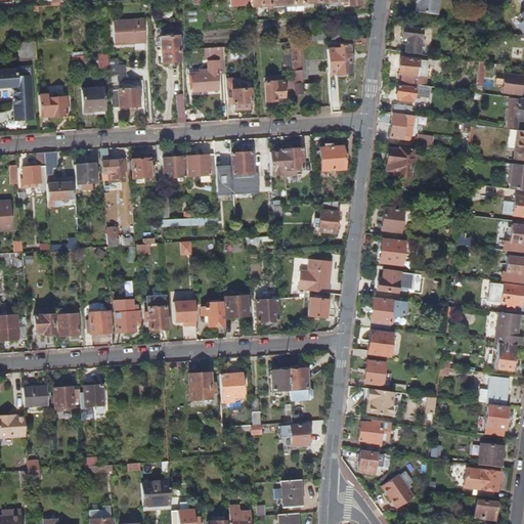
[(286,0),(287,5),(288,11),(303,10),(302,8),(302,4),(301,0),(286,0)]
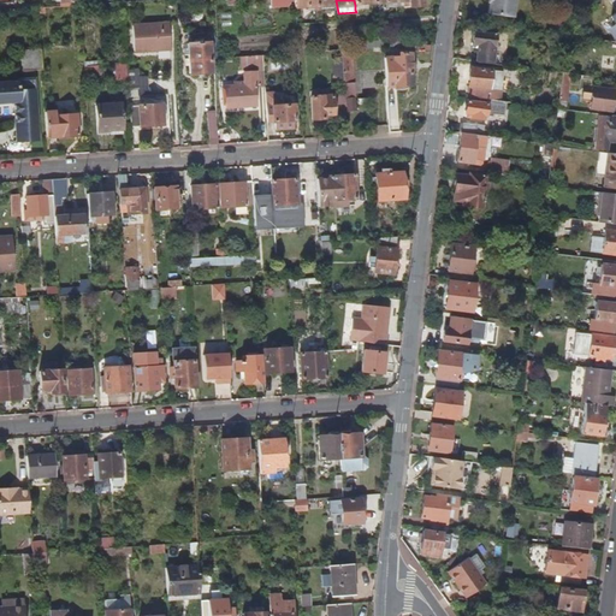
[(513,18),(514,0),(491,0),(492,4),(489,4),(487,16),(513,18)]
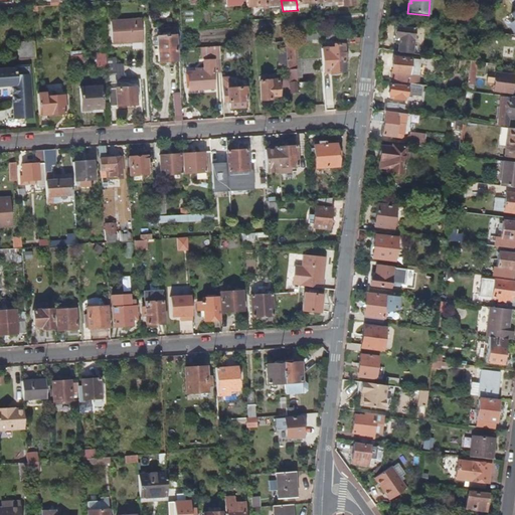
[(144,42),(142,20),(110,22),(112,44),(144,42)]
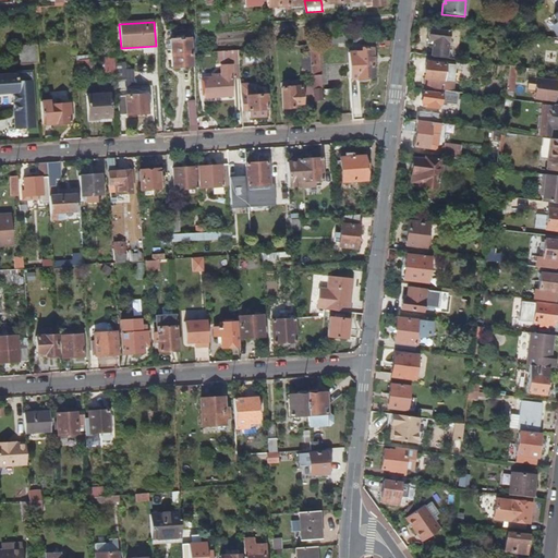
[(324,32),(324,28),(316,29),(316,35),(317,45),(318,45),(320,45),(325,45),(324,32)]
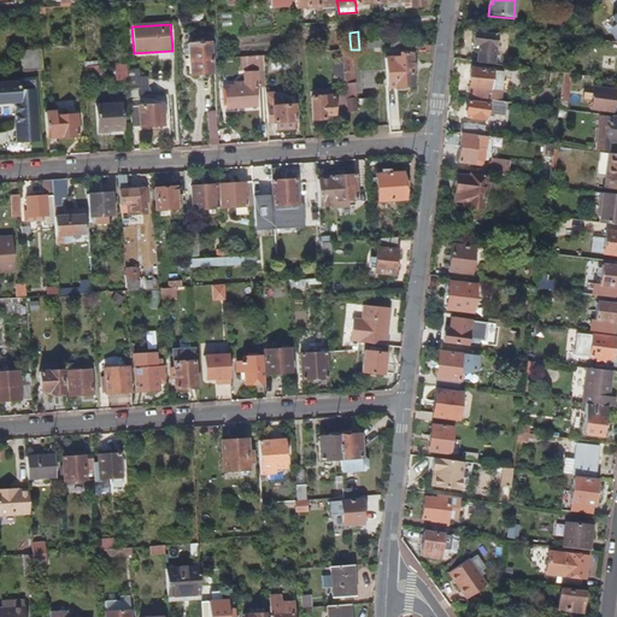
[(403,46),(401,37),(388,39),(387,31),(381,31),(382,39),(382,47),(383,47),(403,46)]
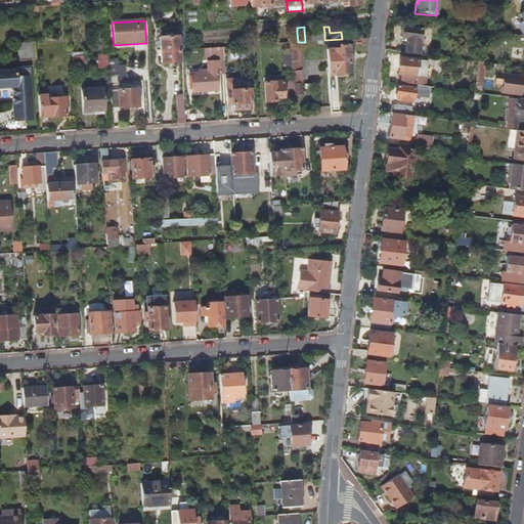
[(419,55),(422,31),(404,29),(403,39),(407,40),(405,53),(419,55)]
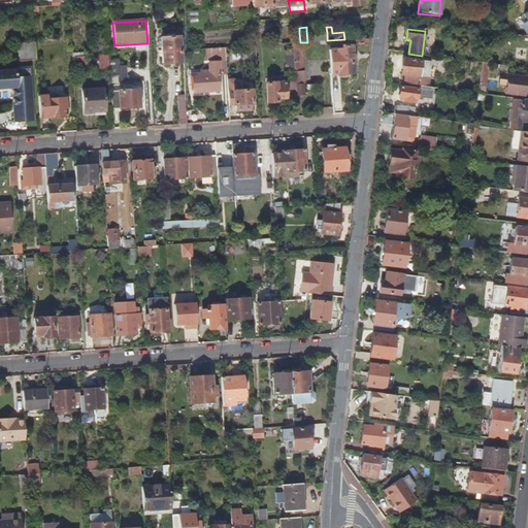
[(318,41),(317,33),(317,30),(306,30),(307,42),(318,41)]
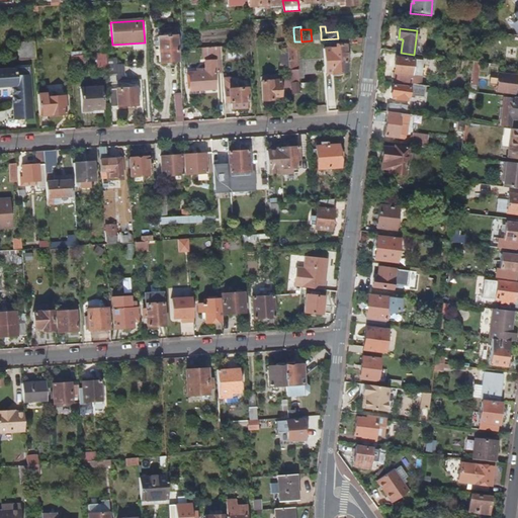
[(294,41),(293,32),(285,32),(286,42),(294,41)]
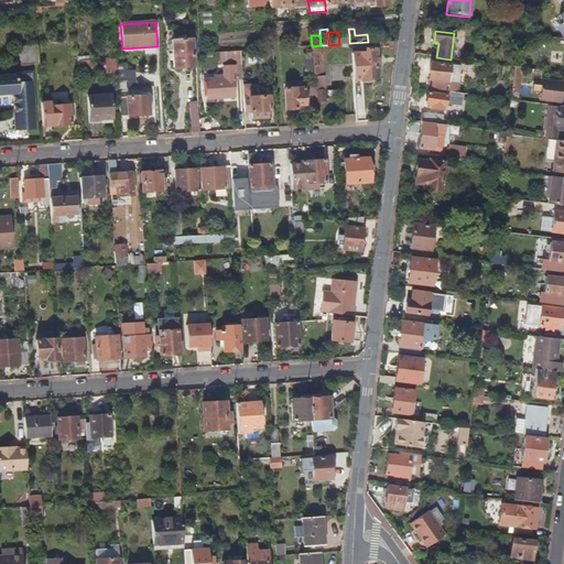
[(193,67),(192,55),(192,42),(192,41),(173,42),(175,69),(193,67)]
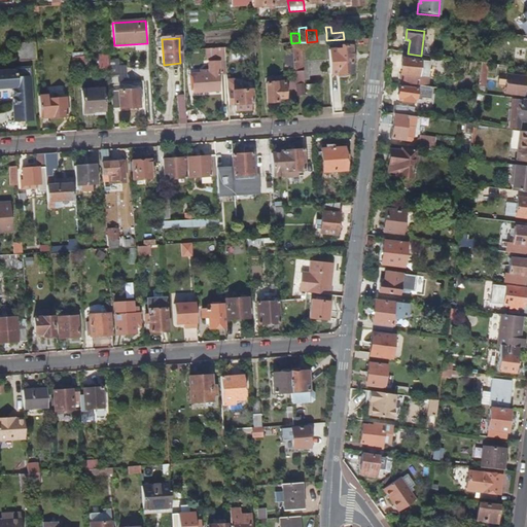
[(328,50),(327,40),(326,40),(317,41),(307,42),(303,42),(304,62),(308,62),(309,76),(322,75),(321,64),(329,63),(328,50)]
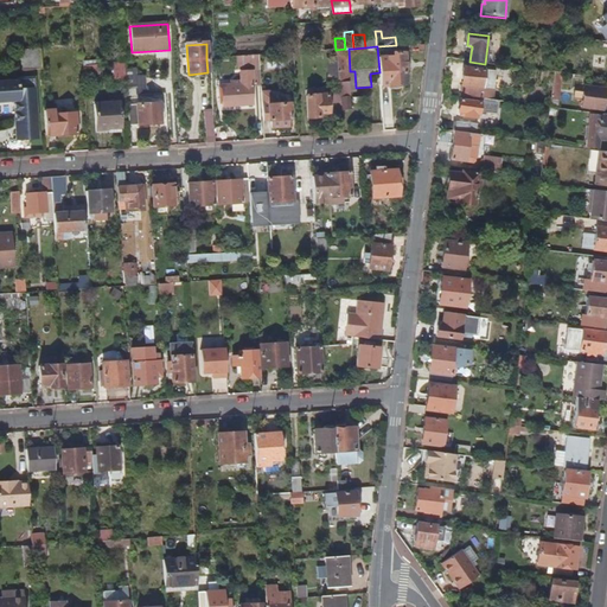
[(40,66),(39,48),(20,49),(23,68),(40,66)]
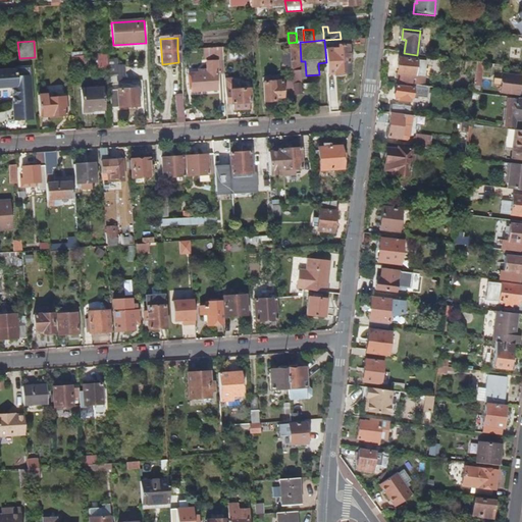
[(300,70),(298,42),(297,42),(289,43),(291,71),(300,70)]
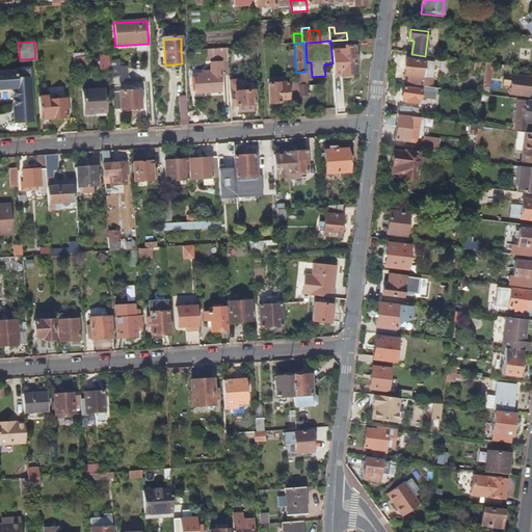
[(312,81),(312,77),(311,62),(307,62),(306,43),(303,43),(306,72),(296,73),(296,78),(297,98),(308,96),(307,84),(307,81),(312,81)]
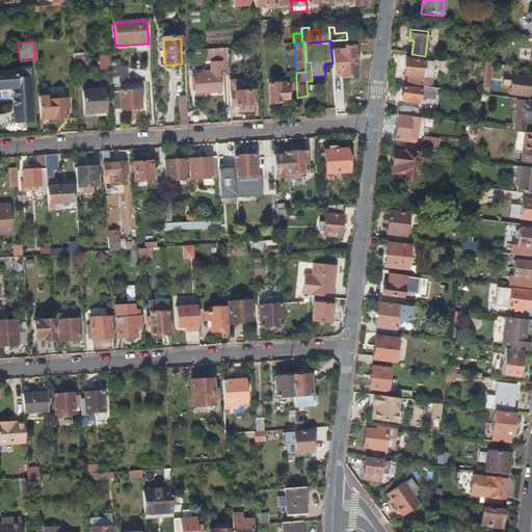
[(343,47),(343,50),(331,51),(333,63),(334,75),(356,74),(354,47),(343,47)]
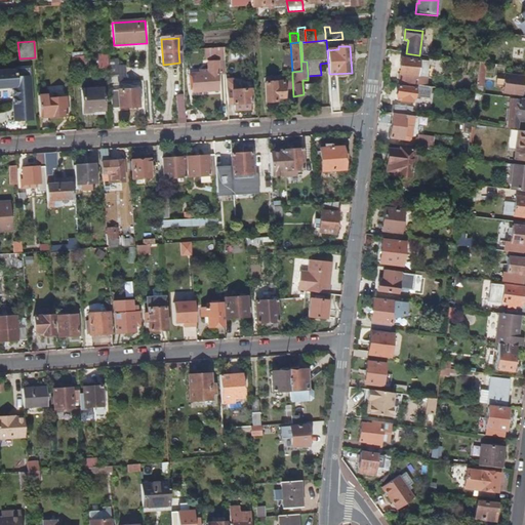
[(217,91),(216,74),(225,73),(223,47),(202,49),(203,56),(207,56),(208,74),(191,76),(192,93),(217,91)]
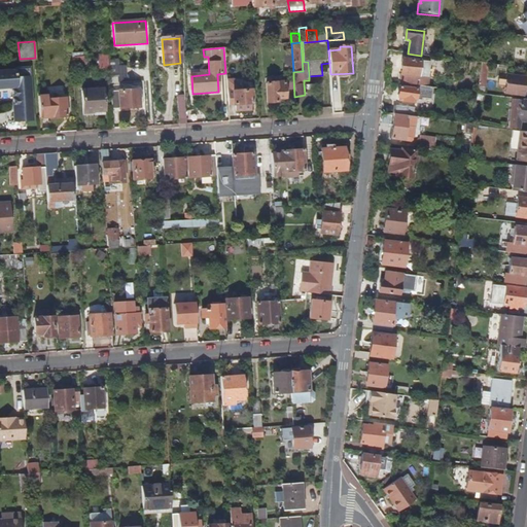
[(86,65),(85,54),(73,55),(74,65),(86,65)]
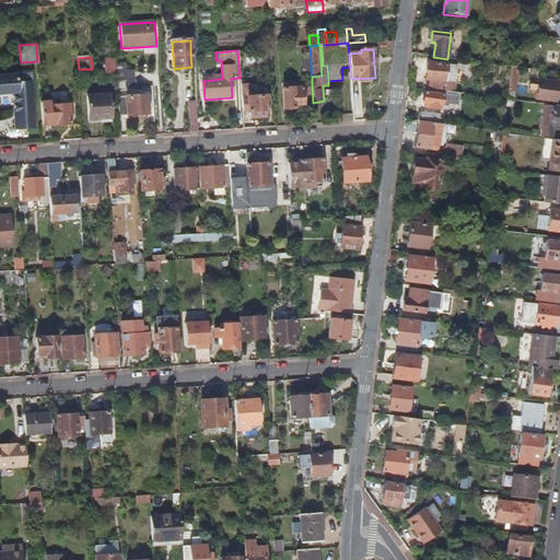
[(113,72),(113,59),(100,60),(101,73),(113,72)]
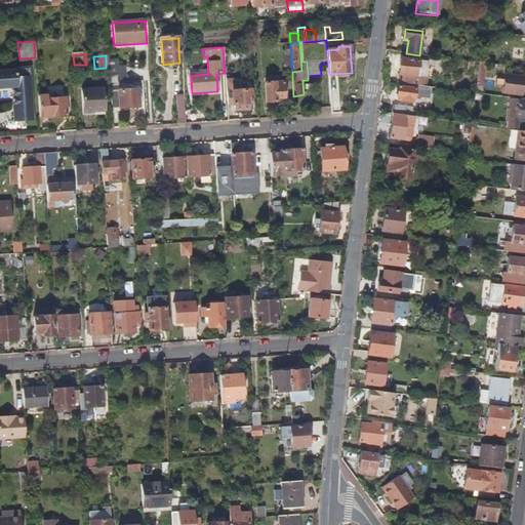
[(430,79),(432,64),(401,59),(399,75),(404,76),(403,84),(417,86),(418,86),(419,78),(430,79)]
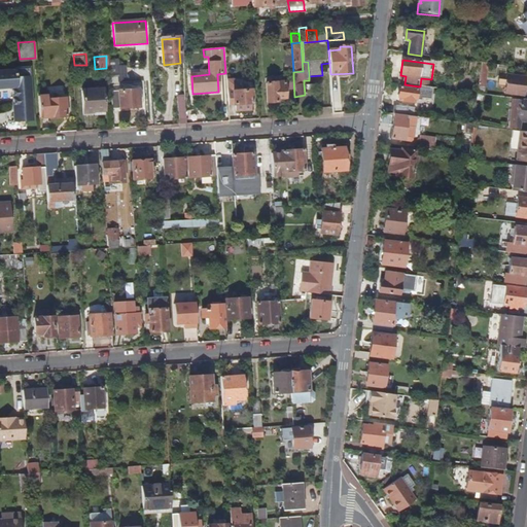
[(117,61),(108,62),(109,83),(126,82),(125,67),(117,67),(117,61)]
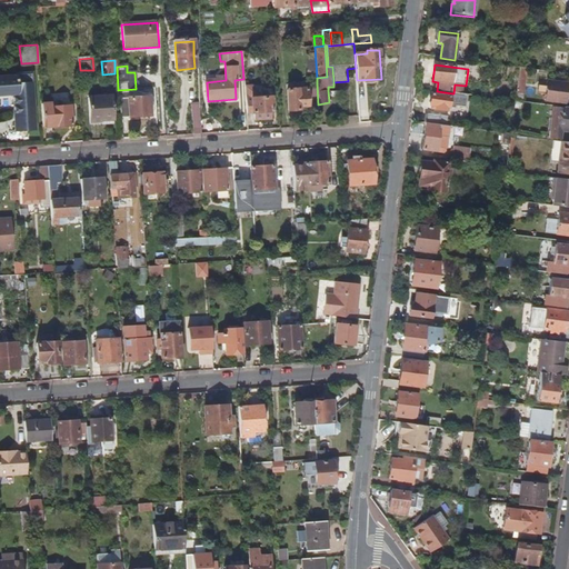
[(37,129),(31,71),(17,72),(17,75),(0,76),(0,93),(13,92),(17,131),(37,129)]
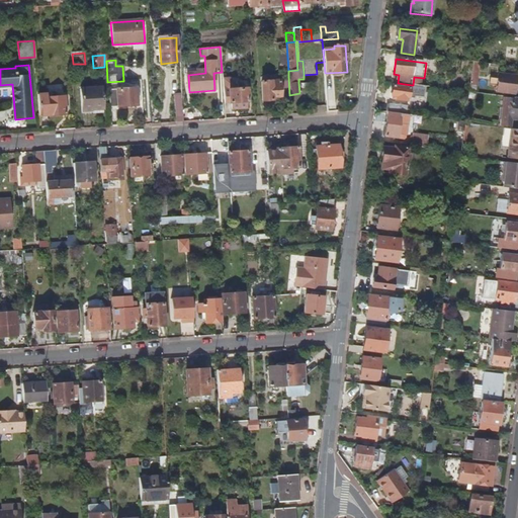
[(514,94),(515,76),(497,74),(497,79),(489,78),(489,86),(495,87),(495,92),(514,94)]
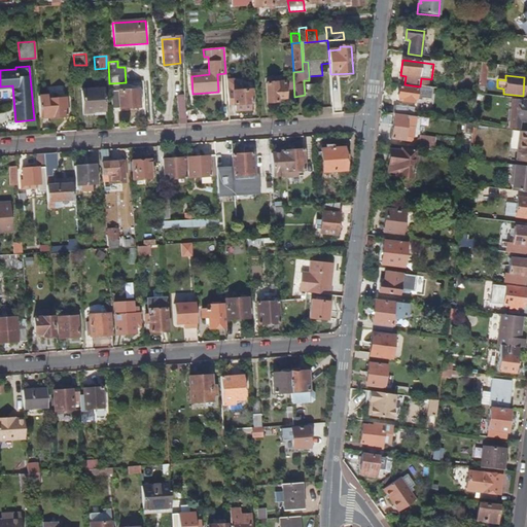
[(294,97),(293,77),(286,78),(288,108),(295,107),(295,101),(294,97)]
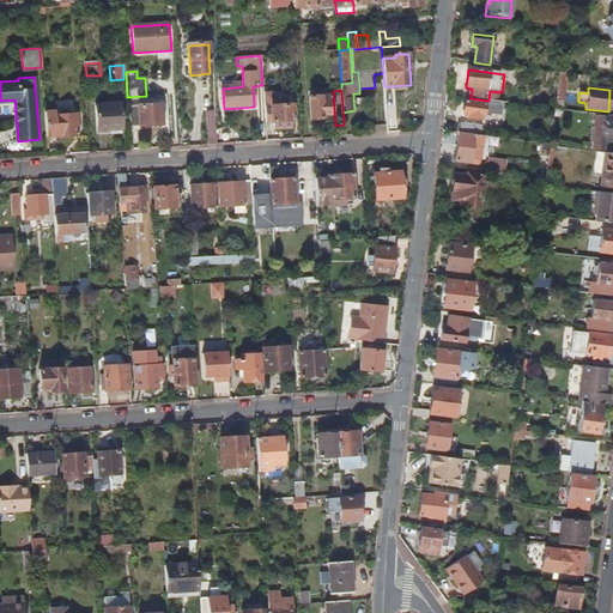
[(195,109),(194,92),(193,92),(192,91),(180,92),(180,93),(174,93),(175,111),(195,109)]
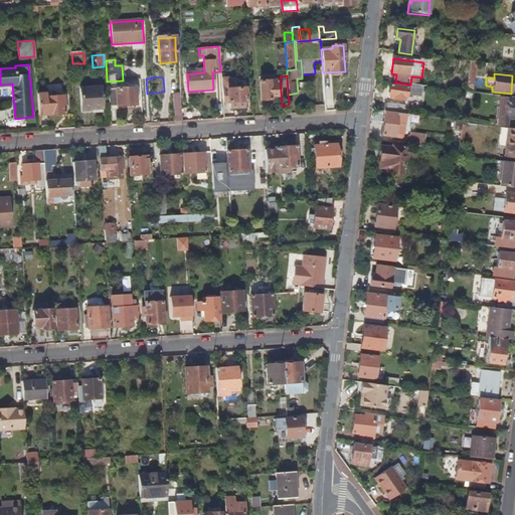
[(230,102),(230,108),(245,107),(245,101),(246,101),(245,88),(233,89),(232,81),(228,76),(220,77),(222,95),(227,94),(228,102),(230,102)]
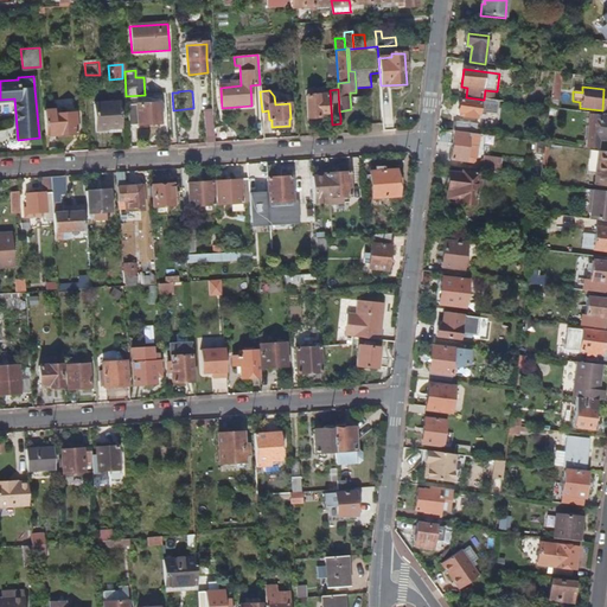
[(327,114),(326,96),(306,97),(308,119),(318,119),(318,114),(327,114)]
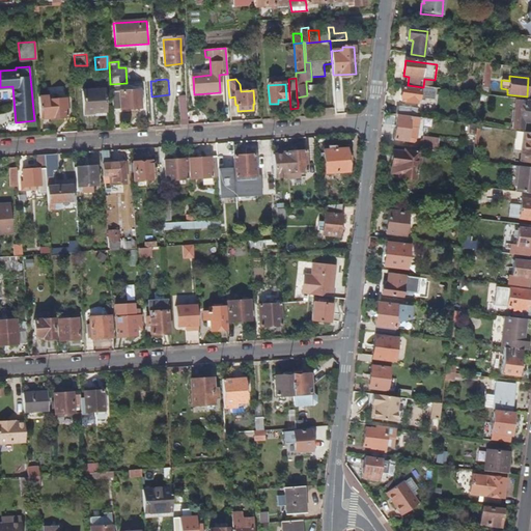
[(421,94),(422,87),(408,85),(406,85),(404,89),(402,88),(400,98),(403,99),(403,102),(404,103),(404,104),(420,106),(420,104),(422,104),(423,94),(421,94)]
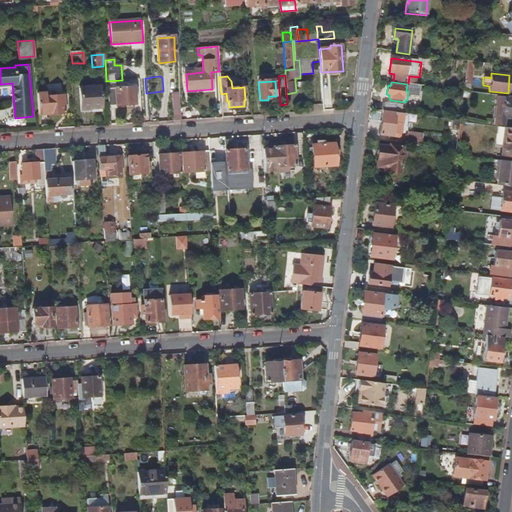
[(136,104),(135,87),(107,89),(108,106),(136,104)]
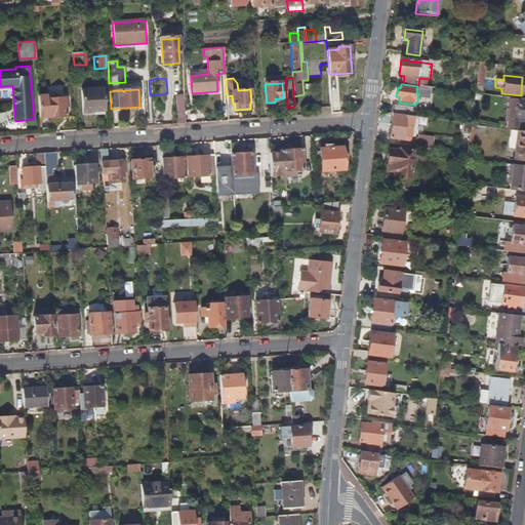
[(105,111),(104,90),(81,91),(82,115),(93,114),(93,112),(105,111)]
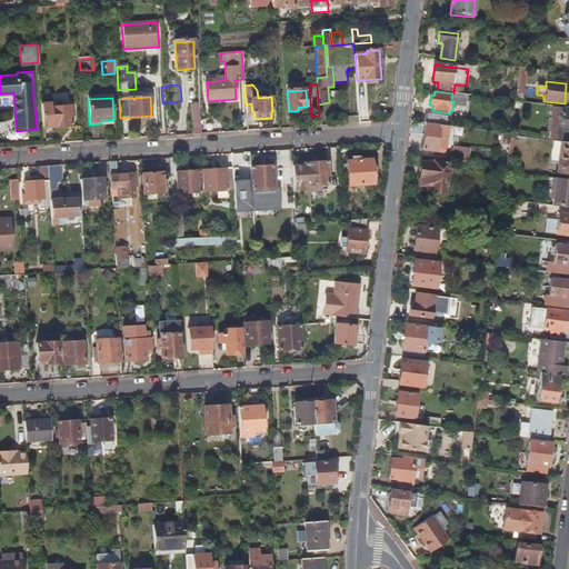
[(72,125),(71,103),(50,105),(50,101),(41,102),(43,127),(72,125)]
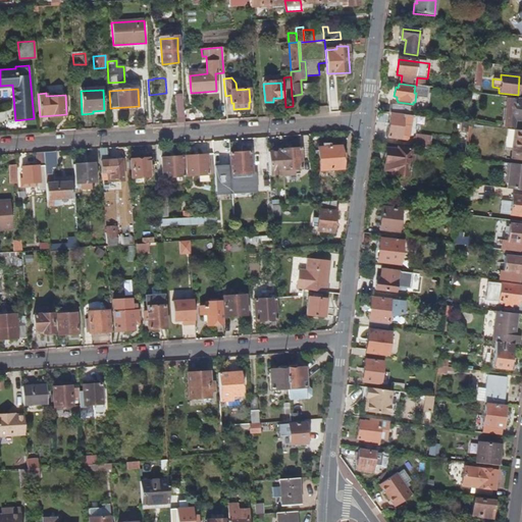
[(185,122),(183,96),(174,96),(176,123),(185,122)]
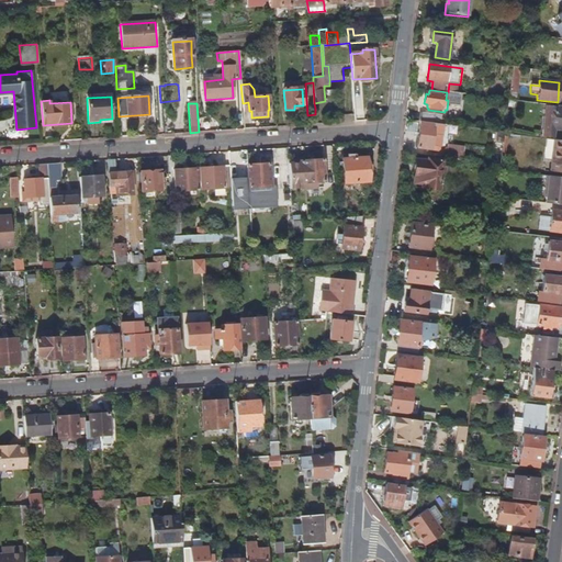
[(561,131),(561,105),(557,105),(555,108),(547,107),(546,115),(543,114),(541,135),(552,137),(553,130),(561,131)]
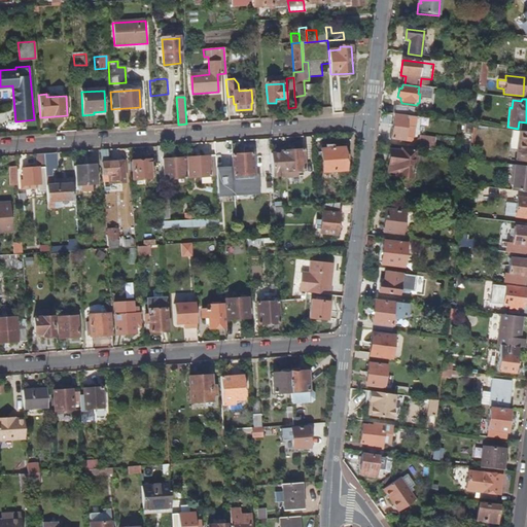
[(417,118),(417,114),(415,113),(415,110),(396,108),(395,115),(416,117),(417,118)]
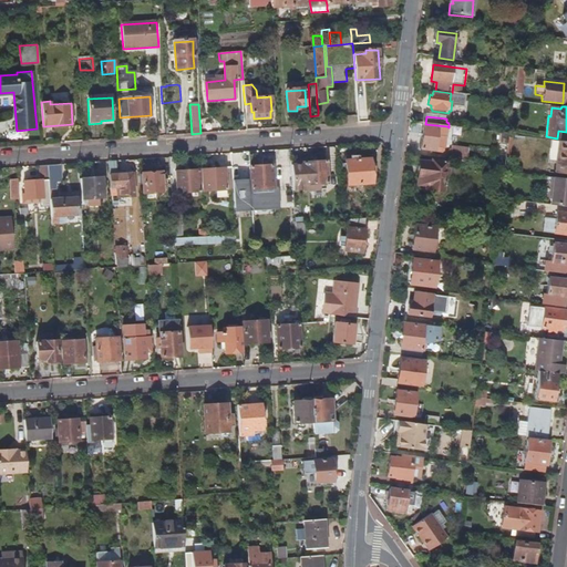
[(444,151),(447,126),(425,124),(422,150),(442,153),(444,151)]
